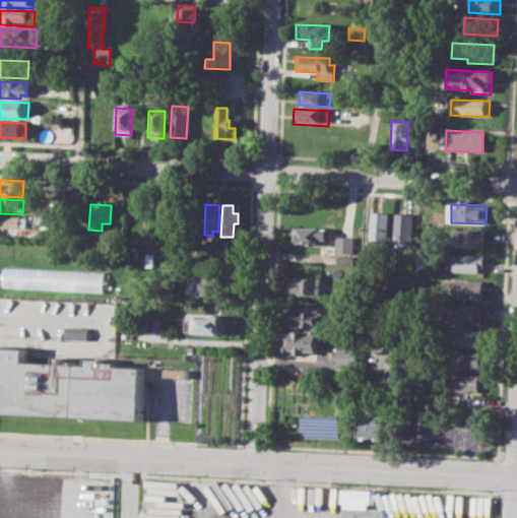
[(370,213),(388,213),(386,248),(368,248),(370,213)]
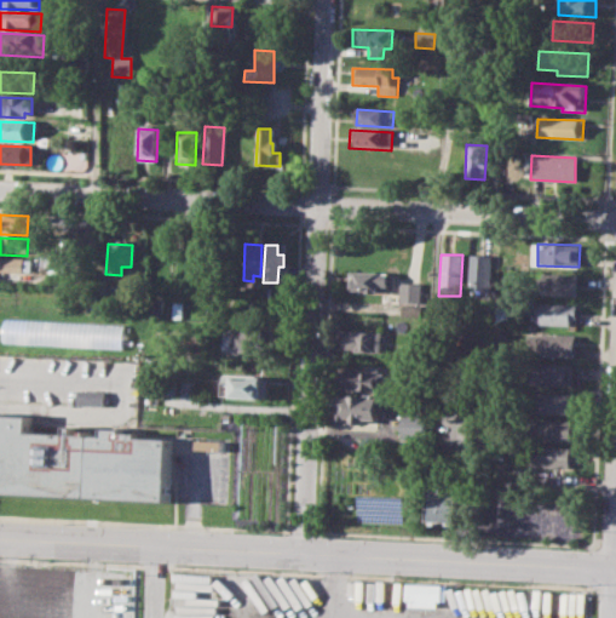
[(470,256),(491,256),(490,295),(468,295),(470,256)]
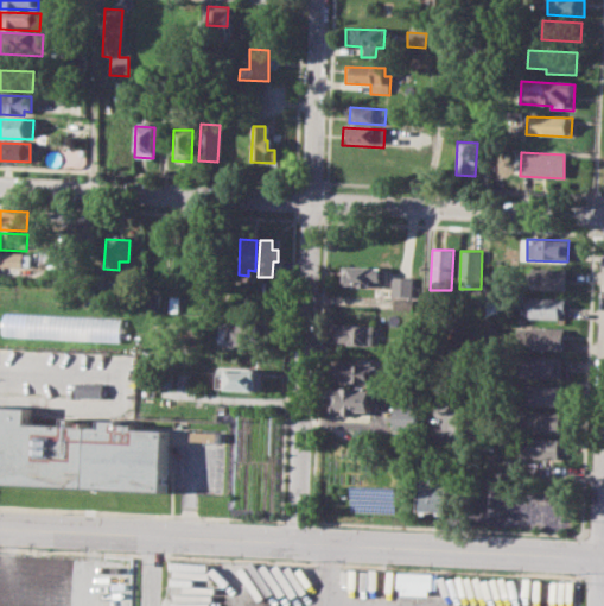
[(0,253),(26,256),(25,269),(0,266),(0,253)]
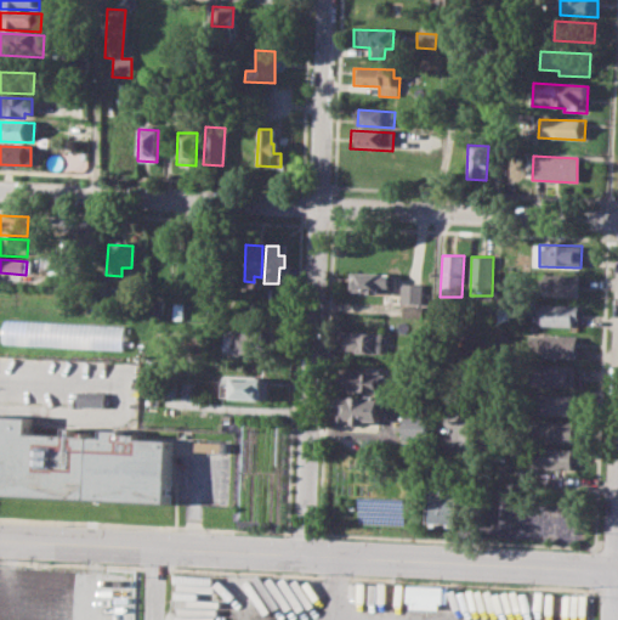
[(347,272),(393,276),(393,287),(386,287),(385,297),(346,294),(347,272)]
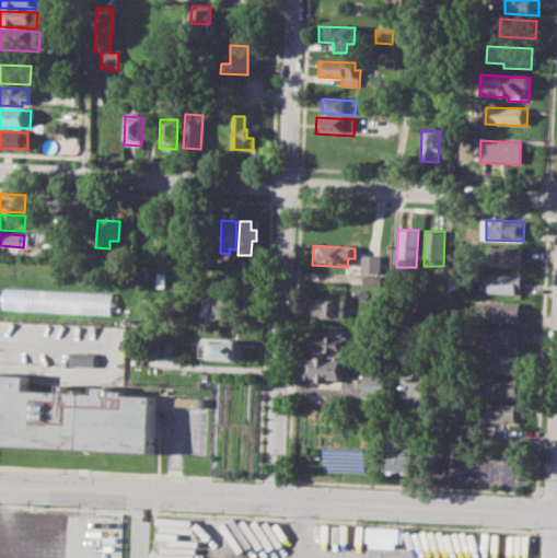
[(489,248),(521,250),(520,269),(488,267),(489,248)]
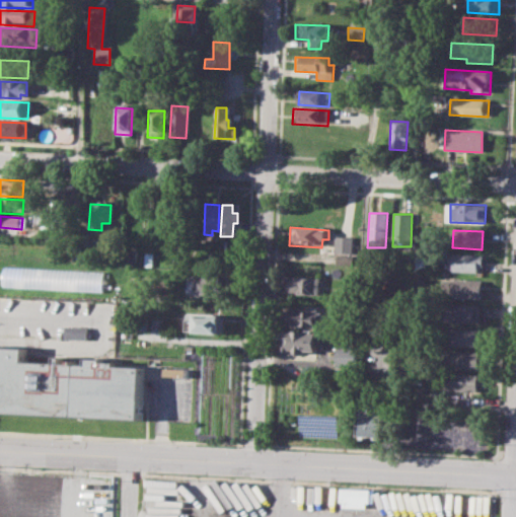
[(333,237),(352,238),(351,254),(332,253),(333,237)]
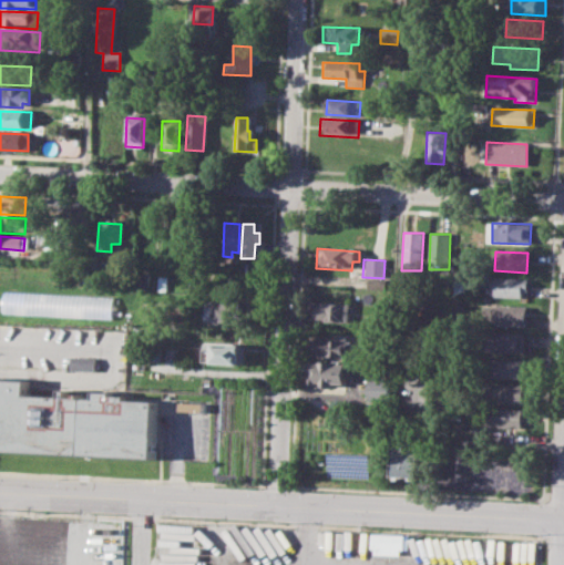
[(238,263),(249,264),(248,277),(237,277),(238,263)]
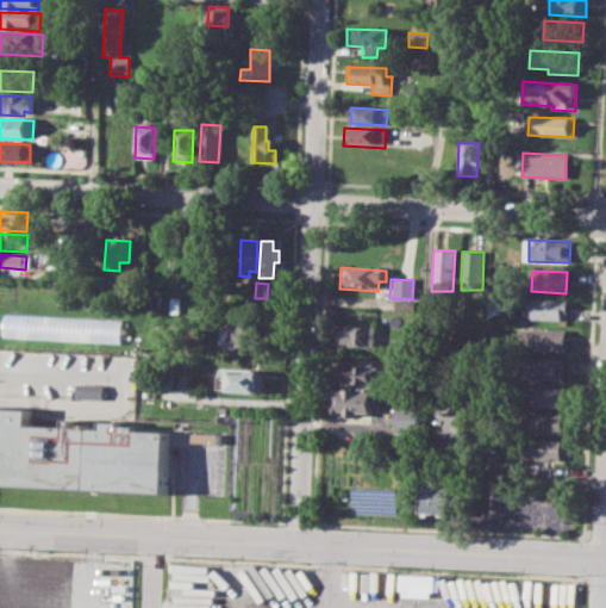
[(169,298),(177,299),(177,315),(168,314),(169,298)]
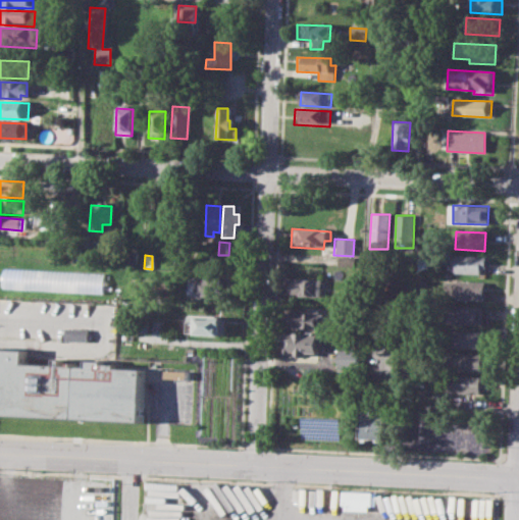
[(450,256),(485,258),(484,268),(479,268),(479,275),(449,273),(450,256)]
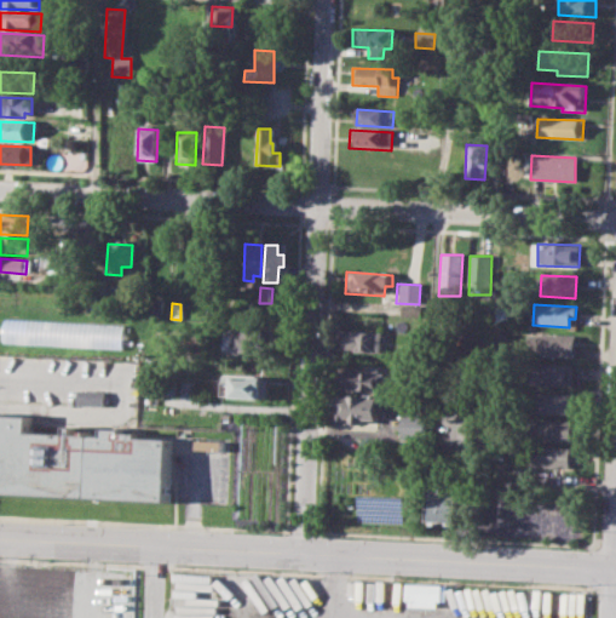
[(398,308),(419,308),(419,318),(398,316),(398,308)]
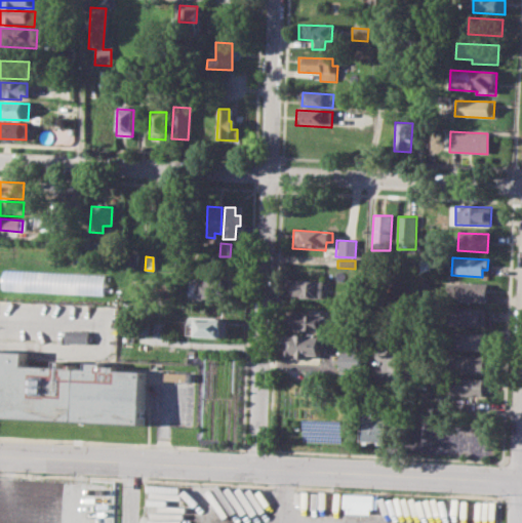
[(103,275),(2,271),(1,291),(103,295),(103,275)]
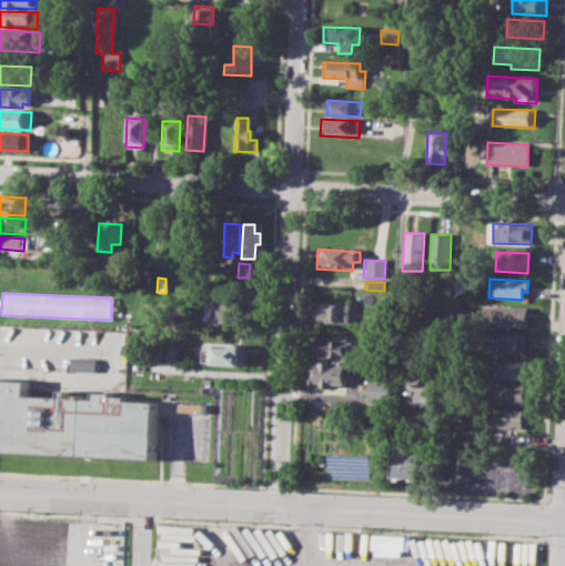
[(205,302),(246,305),(245,323),(204,321),(205,302)]
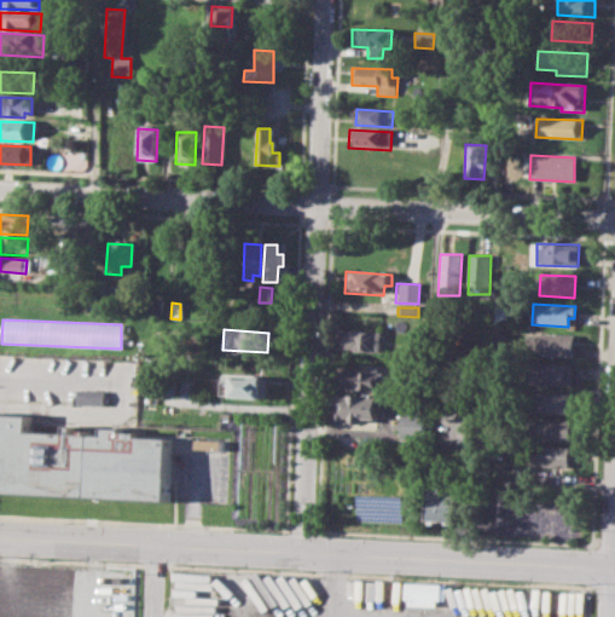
[(336,332),(379,334),(379,353),(336,352),(336,332)]
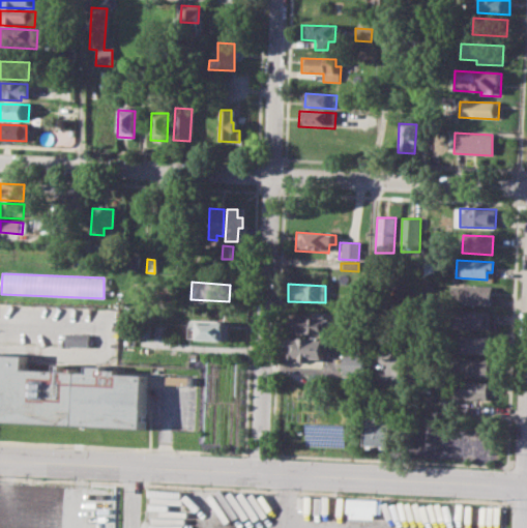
[(450,287),(491,288),(491,305),(460,304),(460,296),(449,296),(450,287)]
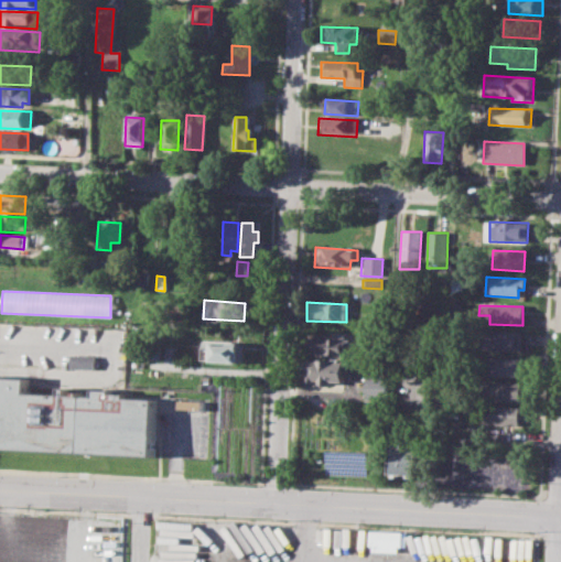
[(198,321),(244,324),(243,344),(202,341),(203,327),(198,327),(198,321)]
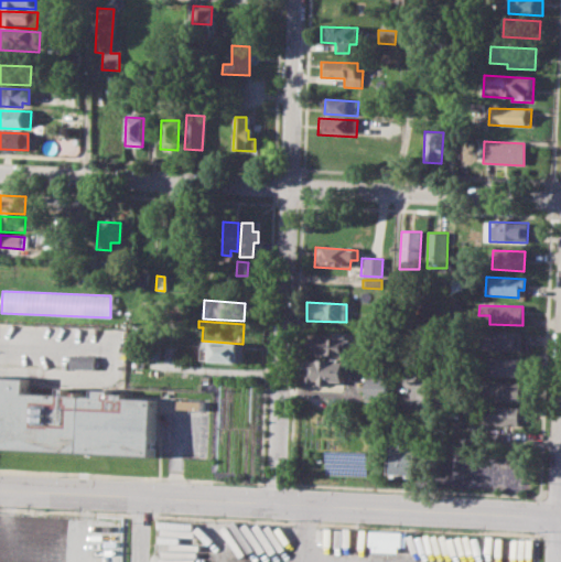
[(483,331),(522,333),(521,353),(482,350),(483,331)]
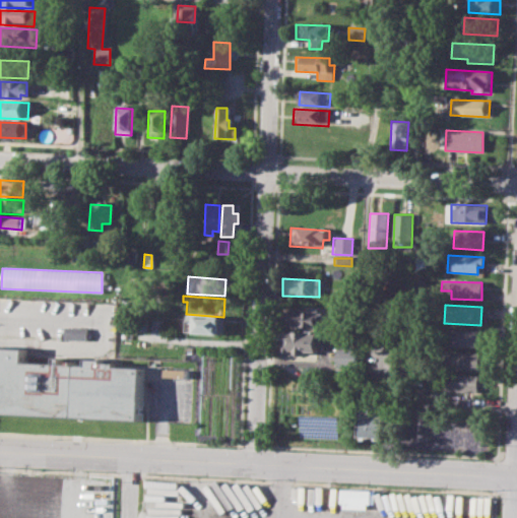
[(286,312),(305,314),(305,308),(318,309),(317,314),(323,314),(322,329),(285,326),(286,312)]
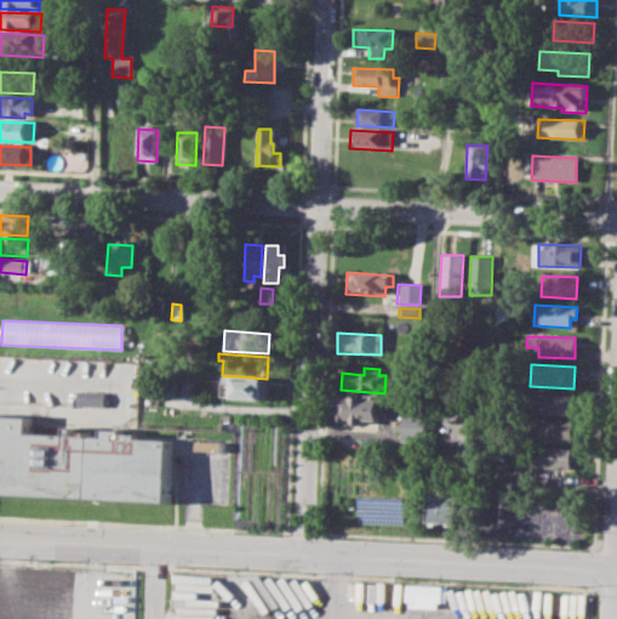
[(221,379),(268,381),(267,399),(220,397),(221,379)]
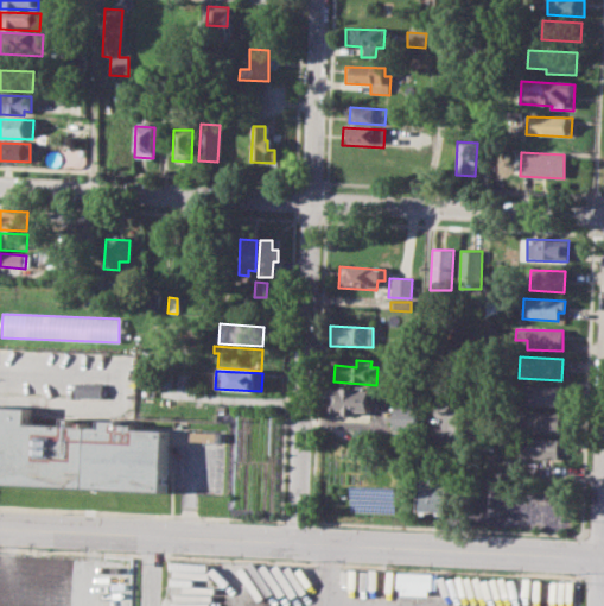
[(75,383),(101,384),(100,398),(74,397),(75,383)]
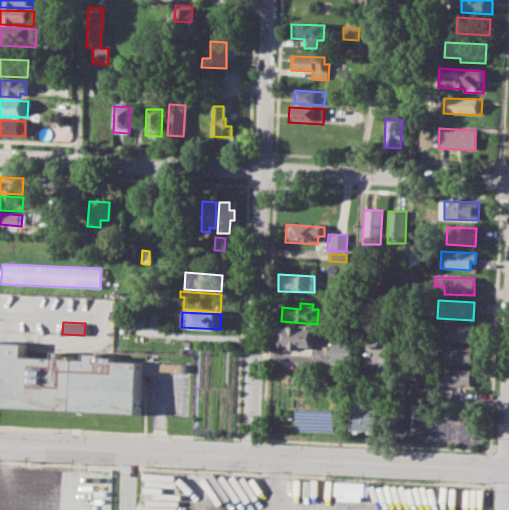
[(442,325),(473,326),(472,343),(441,342),(442,325)]
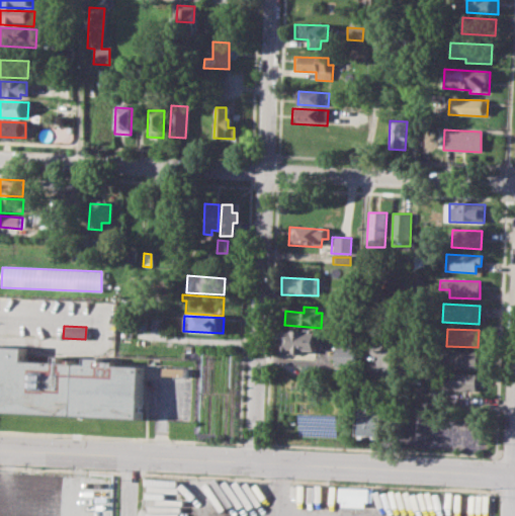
[(278,331),(321,333),(320,346),(315,346),(315,351),(304,351),(304,355),(277,353),(278,331)]
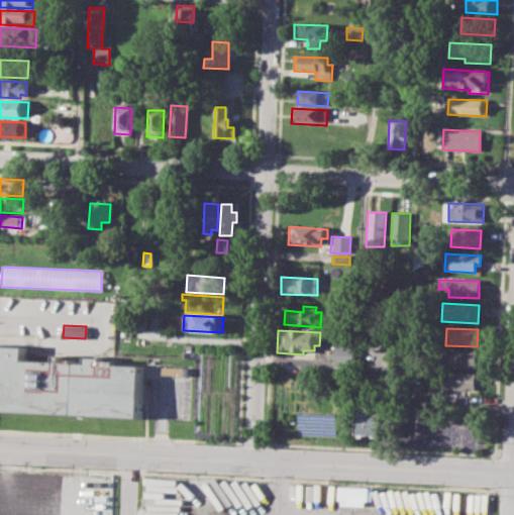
[(334,334),(354,335),(353,344),(333,343),(334,334)]
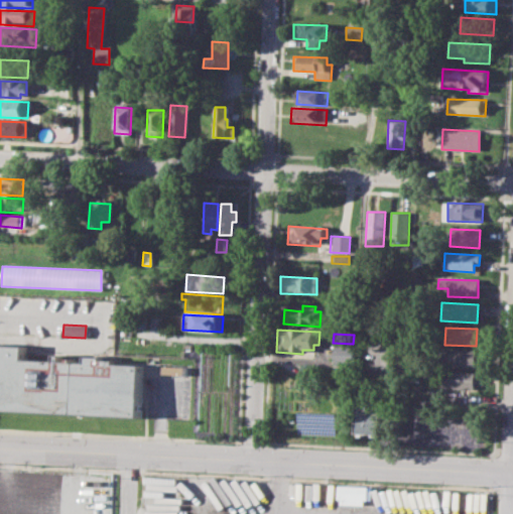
[(0,345),(24,347),(23,361),(54,362),(54,356),(61,356),(60,362),(85,363),(85,358),(102,358),(102,364),(141,365),(139,416),(0,411),(0,345)]
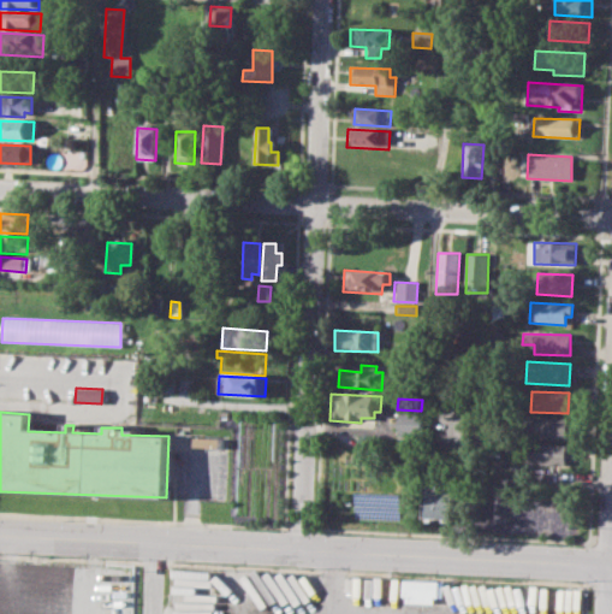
[(398,413),(421,414),(420,436),(397,435),(398,413)]
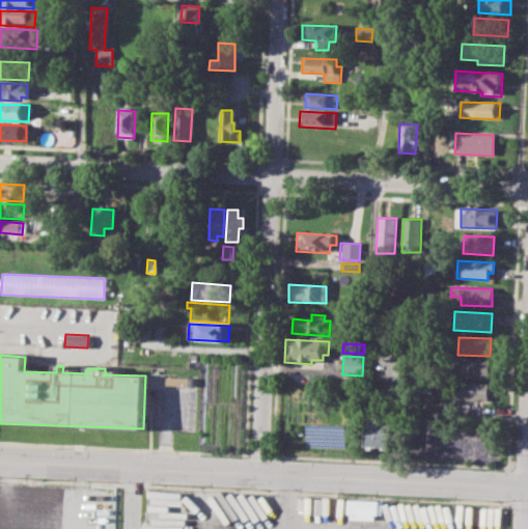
[(456,360),(490,361),(489,379),(455,378),(456,360)]
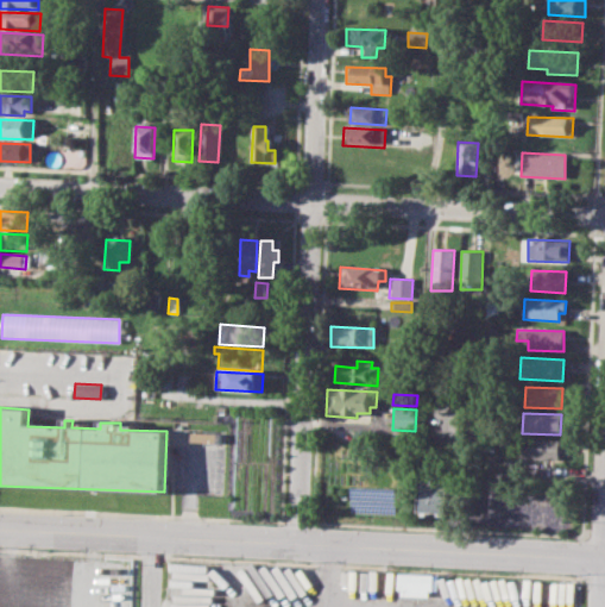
[(190,433),(221,435),(220,444),(189,443),(190,433)]
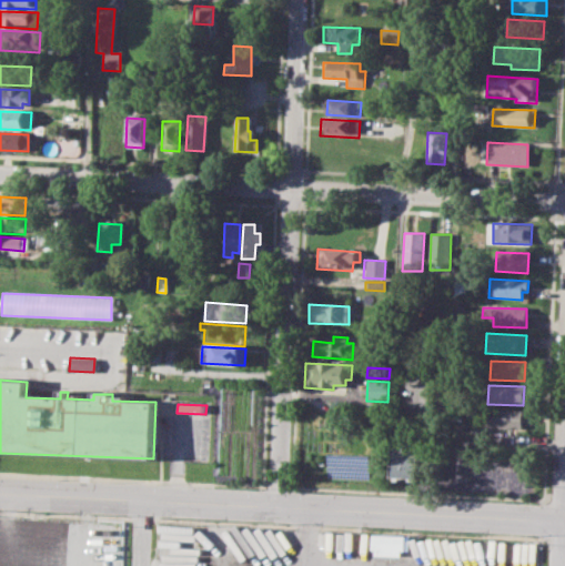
[(485,408),(523,411),(522,430),(484,427),(485,408)]
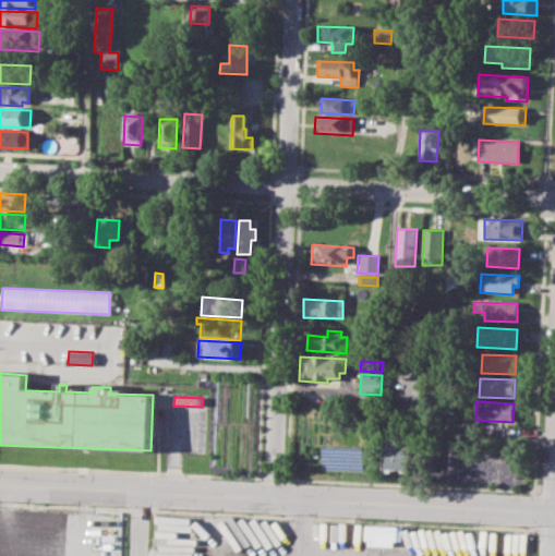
[(388,430),(412,430),(411,470),(386,470),(388,430)]
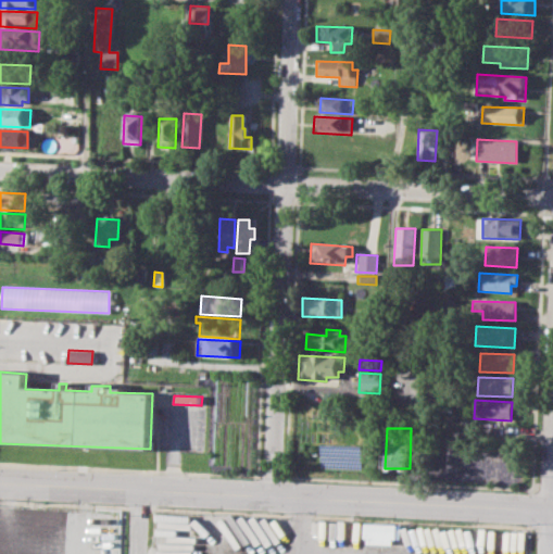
[(318,469),(359,470),(359,447),(318,447),(318,469)]
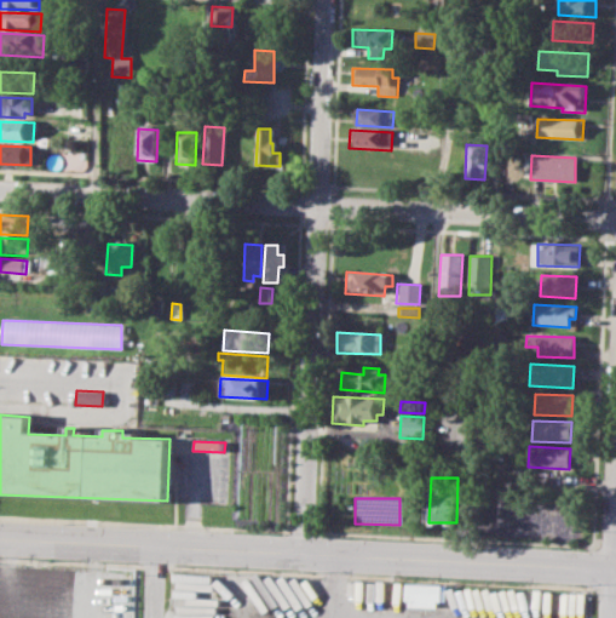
[(23,617),(24,567),(44,567),(41,617),(23,617)]
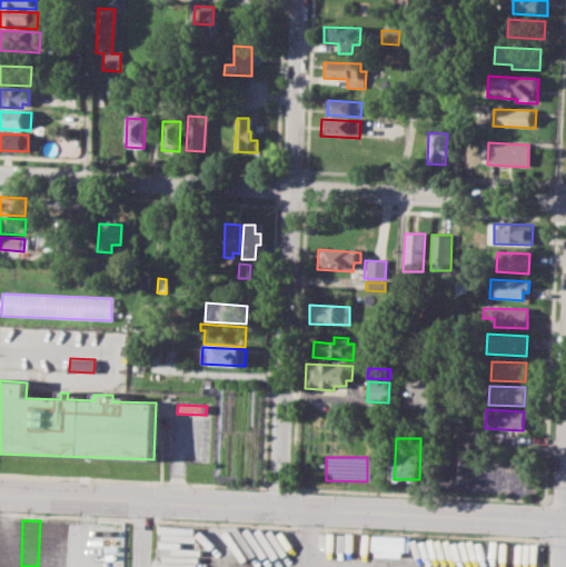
[(370,536),(408,538),(408,553),(399,553),(399,558),(373,557),(374,551),(369,550),(370,536)]
